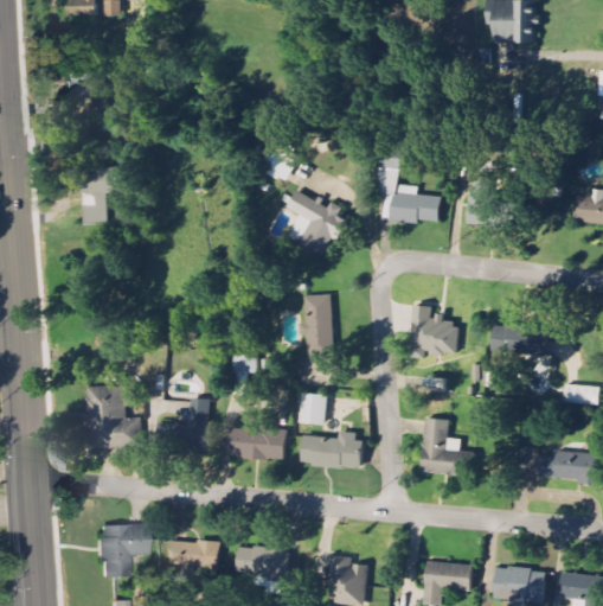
[(65,0),(65,19),(95,18),(94,0),(65,0)]
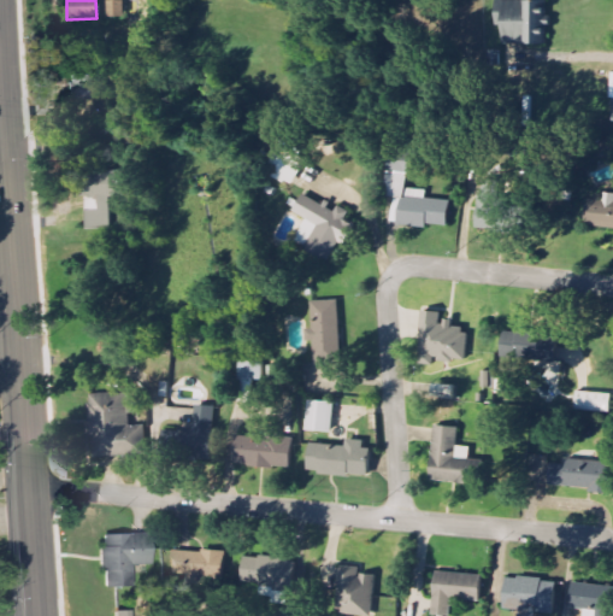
[(121,16),(121,0),(105,0),(105,16),(121,16)]
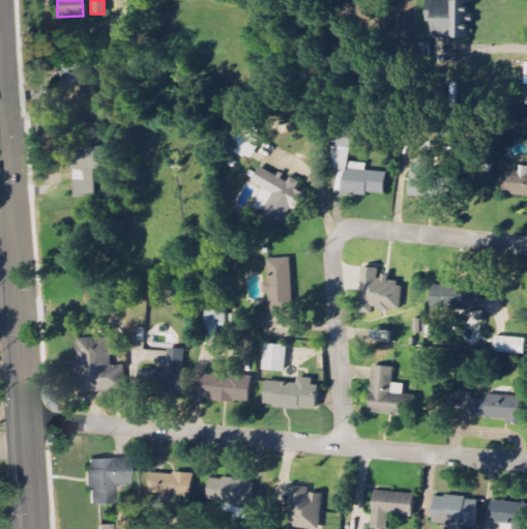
[(422,0),(422,20),(429,21),(429,36),(468,37),(469,0),(422,0)]
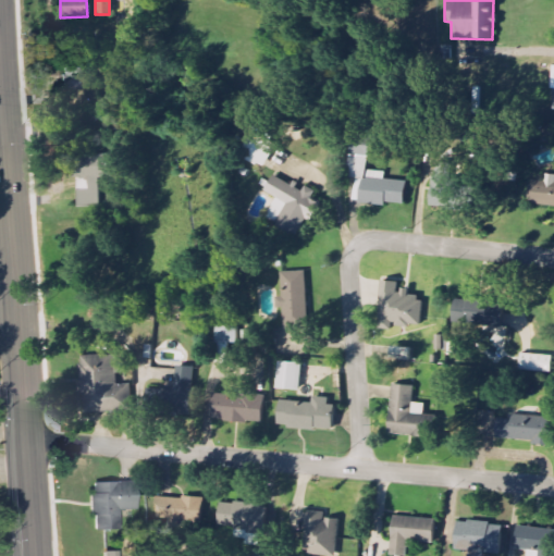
[(82,102),(83,68),(61,66),(60,89),(69,89),(69,101),(82,102)]
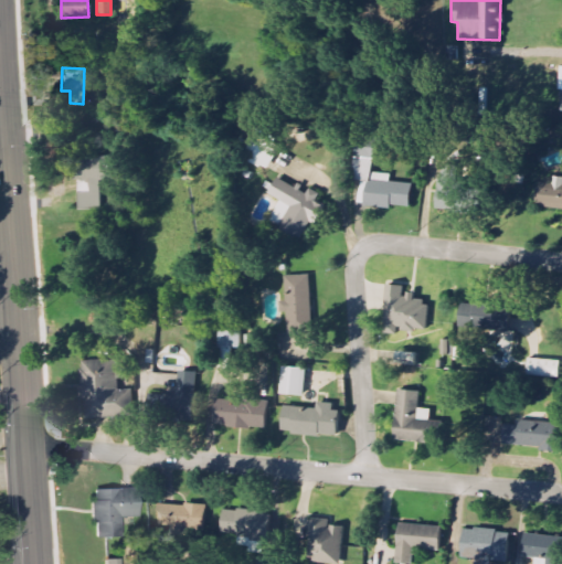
[(265,169),(277,146),(254,132),(241,157),(265,169)]
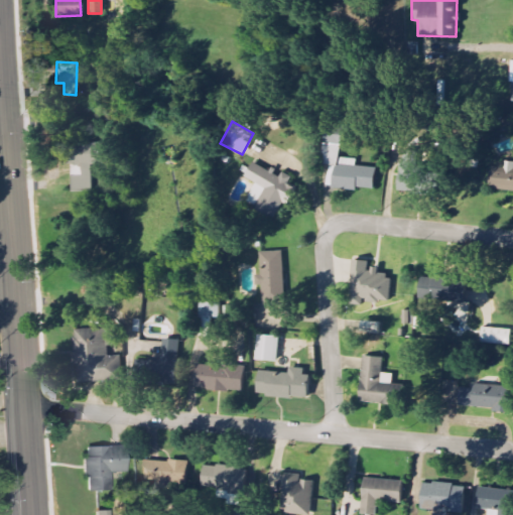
[(374,166),(353,165),(353,158),(335,157),(336,145),(340,146),(341,129),(318,128),(316,163),(326,164),(324,187),(355,189),(355,187),(373,188),(374,166)]
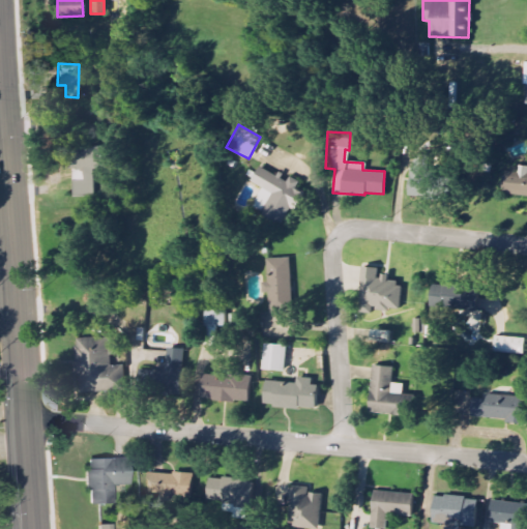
[(92,169),(104,168),(103,146),(66,148),(67,168),(70,168),(71,196),(93,195),(92,169)]
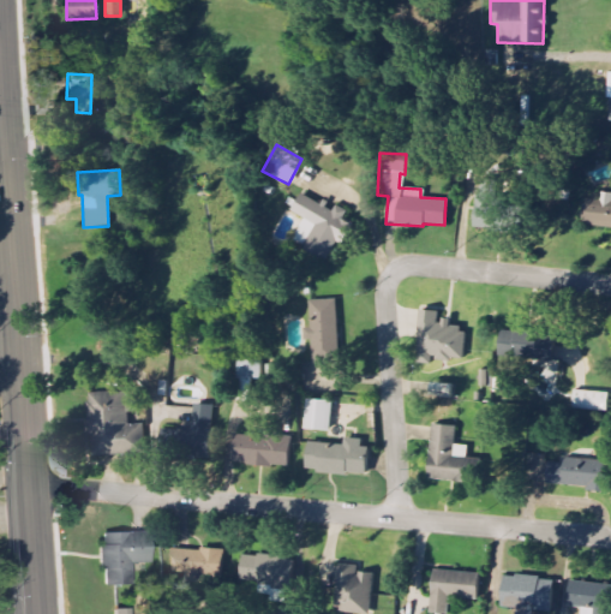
[(492,178),(474,178),(473,230),(515,230),(516,207),(504,207),(504,194),(492,194),(492,178)]
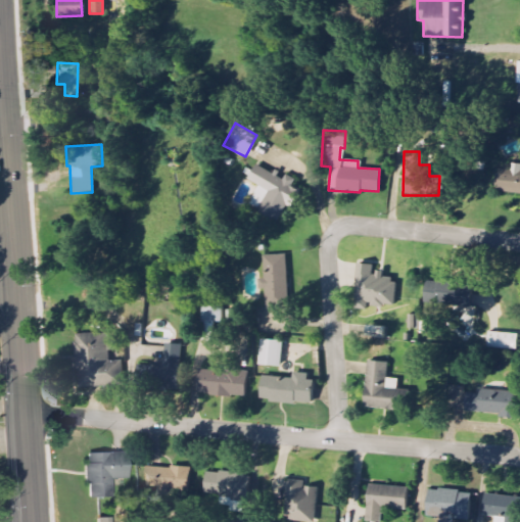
[(277,220),(285,204),(289,206),(298,189),(289,184),(293,178),(283,173),(281,177),(272,172),(272,173),(254,163),(246,179),(257,184),(246,204),(277,220)]
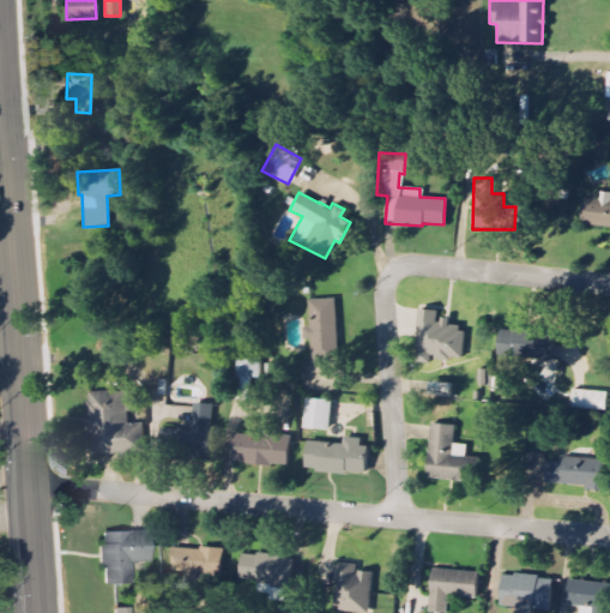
[(579,224),(609,226),(609,194),(581,193),(579,224)]
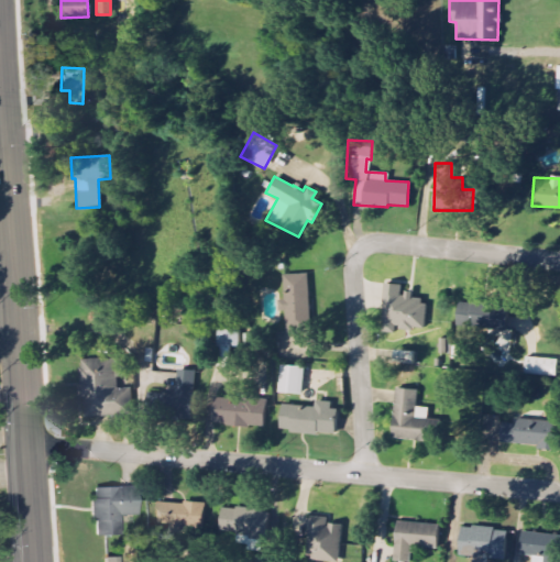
[(307,273),(282,274),(282,299),(276,299),(276,310),(284,310),(284,332),(308,331),(307,273)]
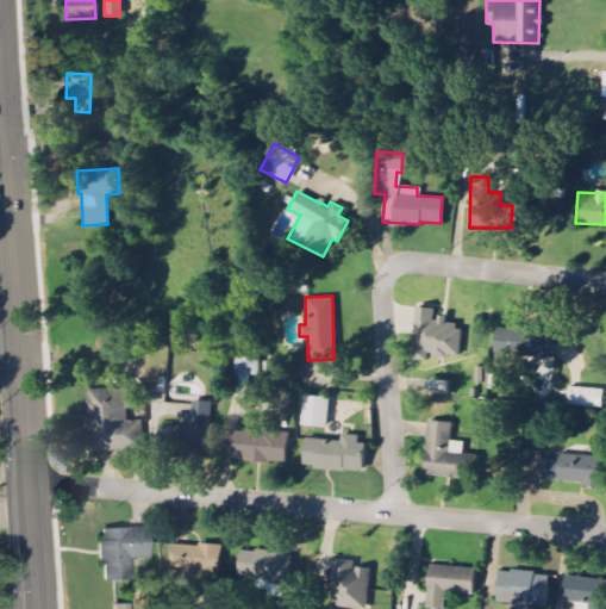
[(411,355),(457,359),(461,325),(444,324),(445,317),(432,316),(432,308),(416,306),(411,355)]
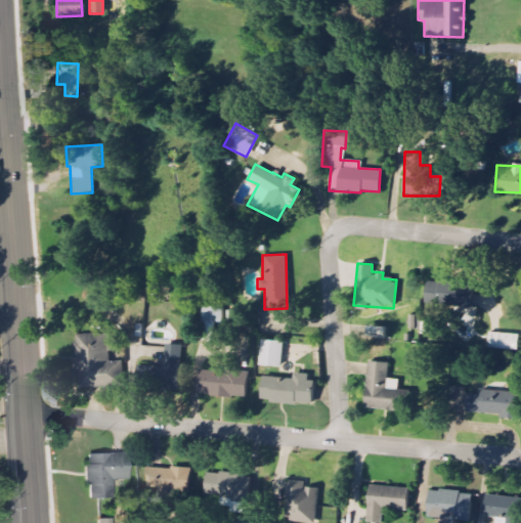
[(421,302),(469,307),(472,284),(424,277),(421,302)]
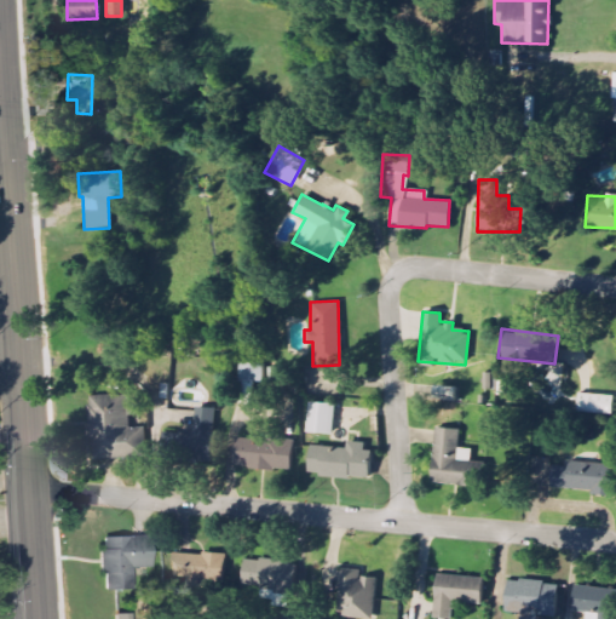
[(260,382),(262,362),(237,362),(236,402),(248,402),(248,382),(260,382)]
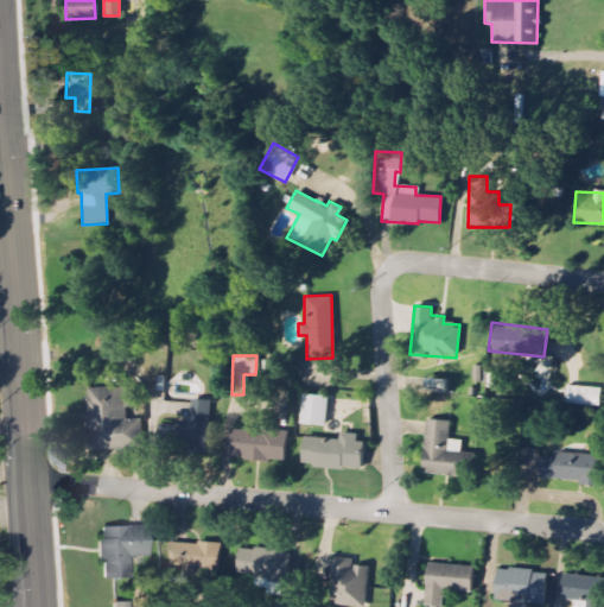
[(445,392),(446,379),(424,378),(423,392),(445,392)]
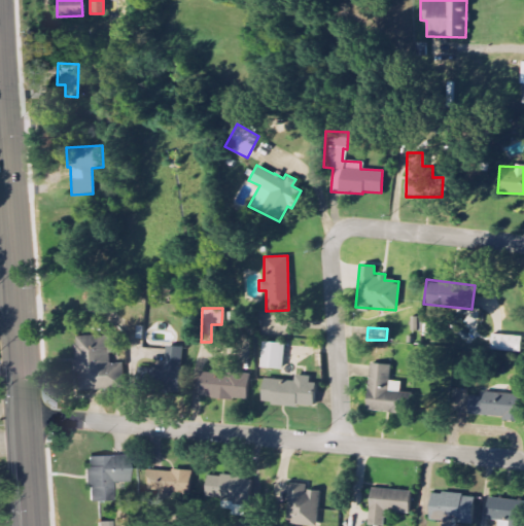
[(120,362),(111,363),(111,334),(74,335),(76,389),(121,387),(120,362)]
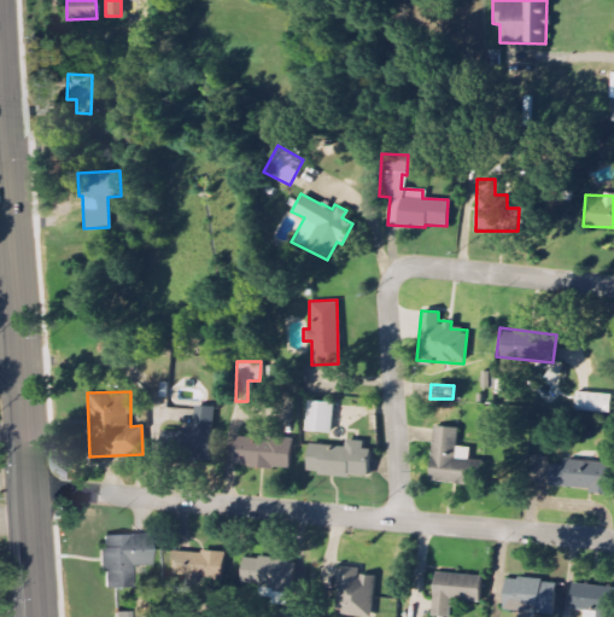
[(609,412),(609,393),(574,393),(573,411),(609,412)]
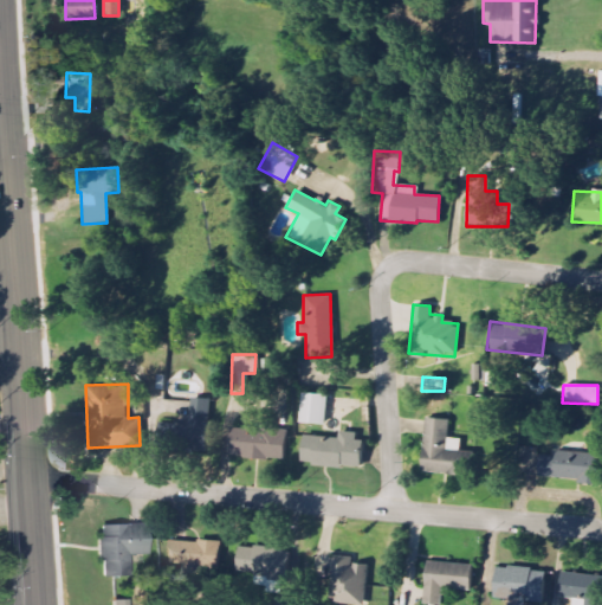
[(324,423),(324,393),(298,393),(298,423),(324,423)]
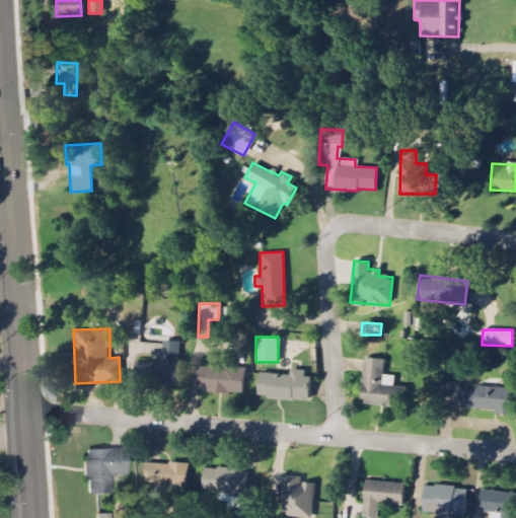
[(177,341),(161,340),(159,363),(136,362),(135,374),(153,375),(152,386),(175,387),(177,341)]
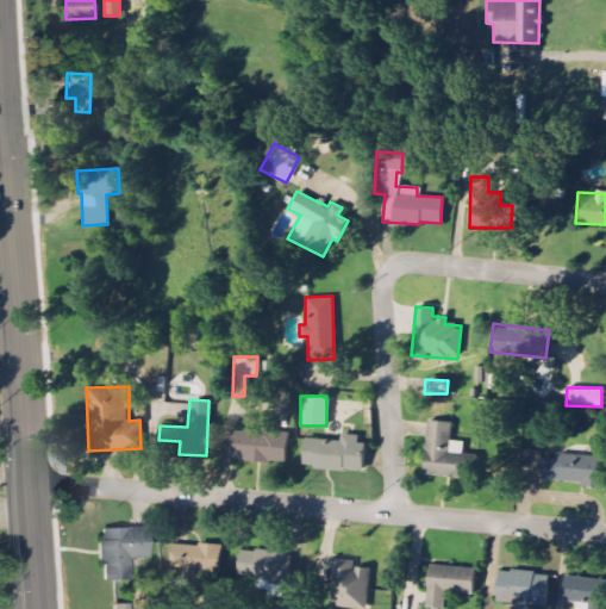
[(422,476),(470,478),(472,453),(460,453),(461,442),(449,441),(450,422),(425,421),(422,476)]
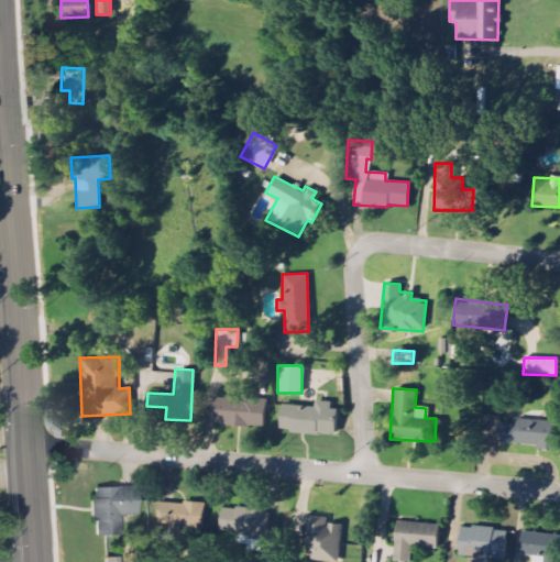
[(263,426),(264,399),(211,398),(210,425),(263,426)]
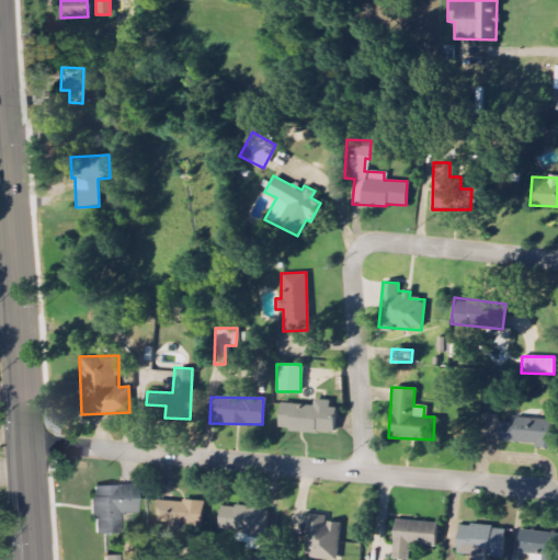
[(312,404),(280,402),(277,429),(331,432),(333,400),(312,399),(312,404)]
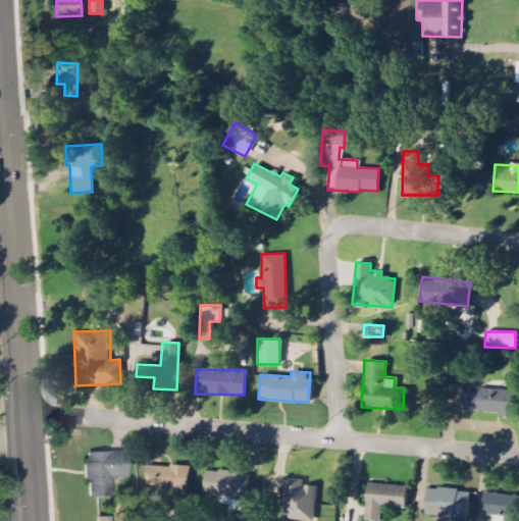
[(463,391),(461,410),(515,416),(517,392),(476,387),(476,393),(463,391)]
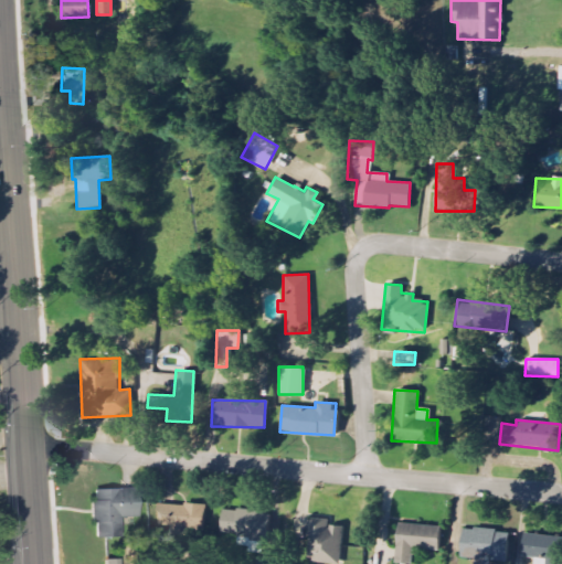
[(135,488),(88,488),(88,523),(92,523),(92,538),(117,536),(117,515),(135,515),(135,488)]
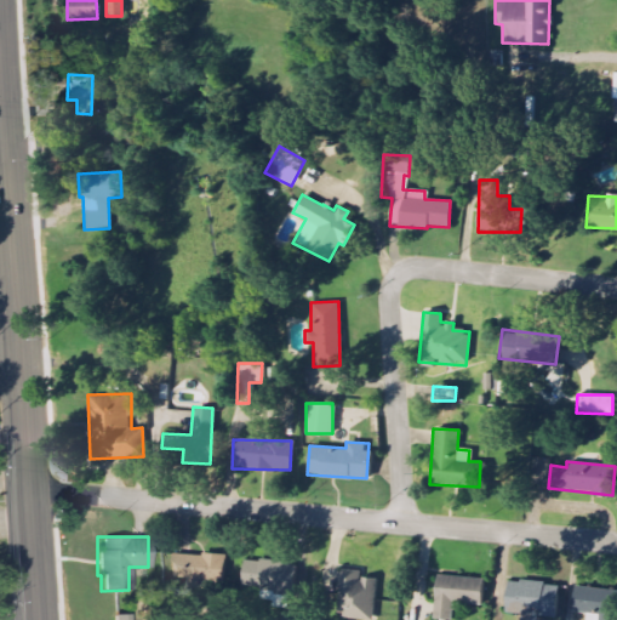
[(170,553),(169,581),(223,582),(223,555),(170,553)]
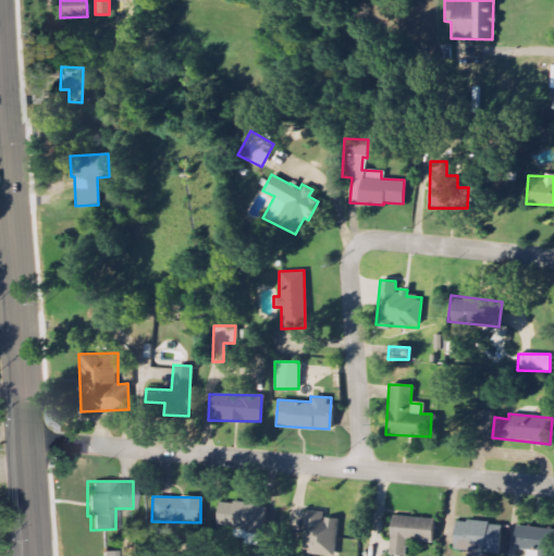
[(216,524),(236,526),(236,534),(245,535),(244,543),(256,544),(257,532),(262,532),(265,505),(218,501),(216,524)]
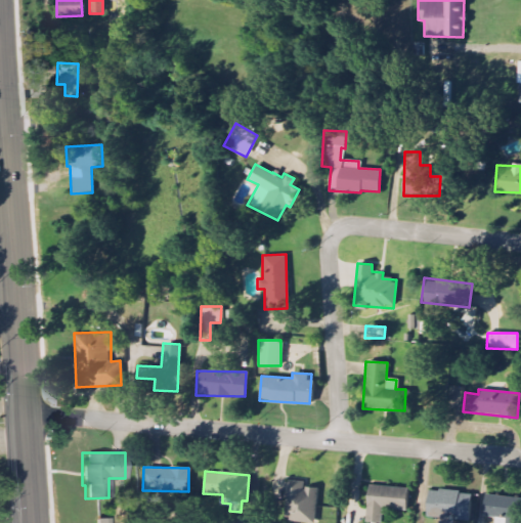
[(314,522),(315,487),(303,487),(303,481),(286,480),(285,522),(314,522)]
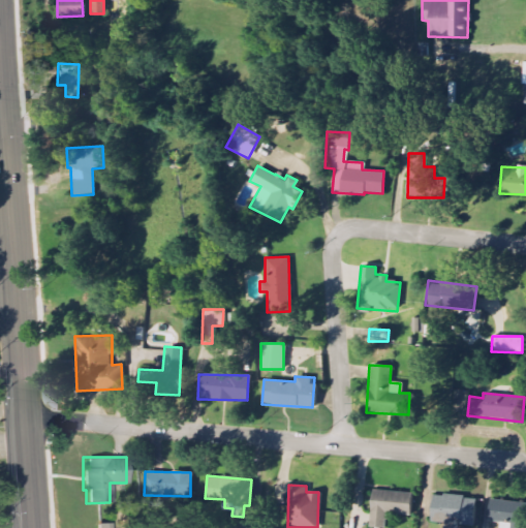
[(368,527),(383,527),(384,513),(409,515),(410,492),(370,490),(368,527)]
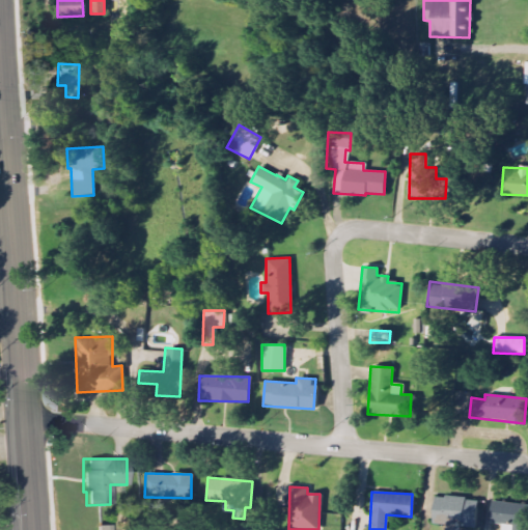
[(429,498),(431,522),(476,521),(475,498),(429,498)]
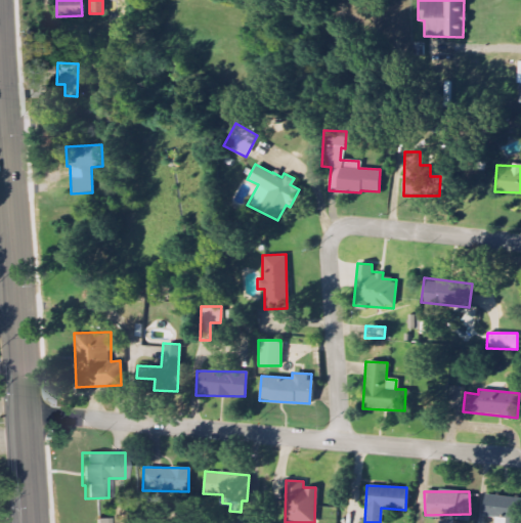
[(519,522),(520,507),(520,497),(483,493),(481,516),(493,517),(492,522),(519,522)]
